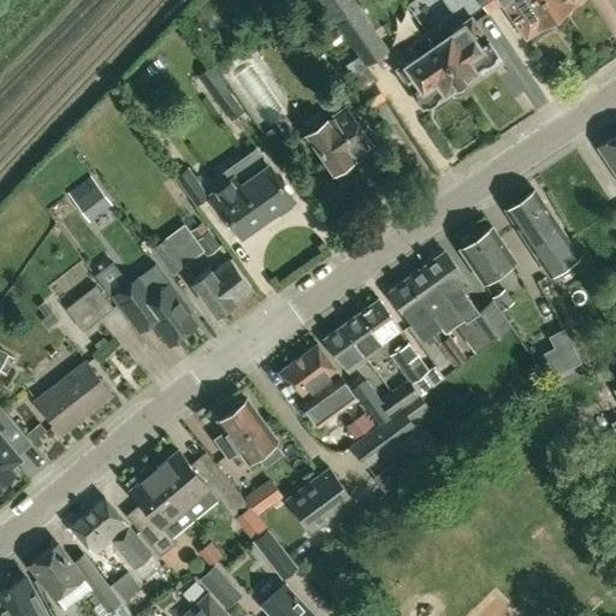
[(355,0),(332,17),(360,57),(365,64),(388,48),(355,0)]
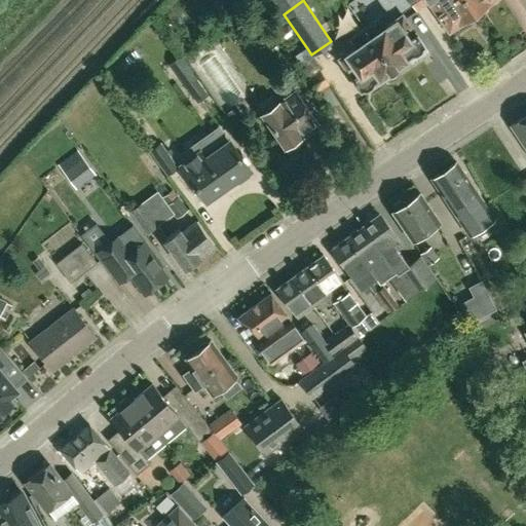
[(429,2),(448,30),(463,20),(468,20),(471,14),(474,12),(465,0),(410,0),(418,11),(429,2)]
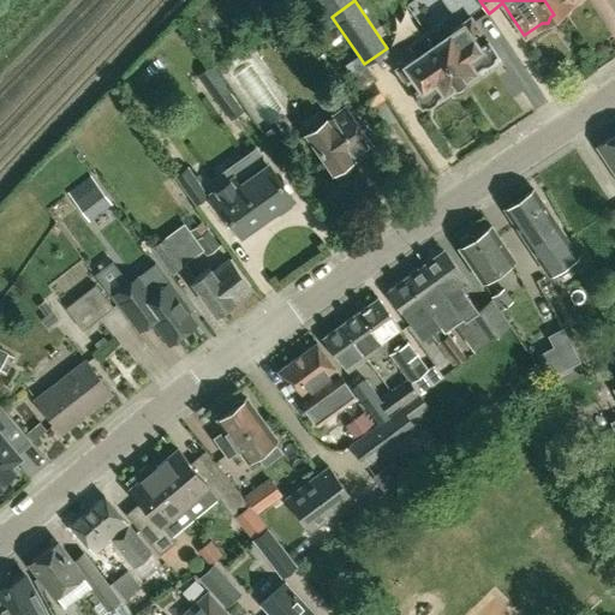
[(544,0),(554,15),(559,12),(565,11),(567,6),(574,0),(544,0)]
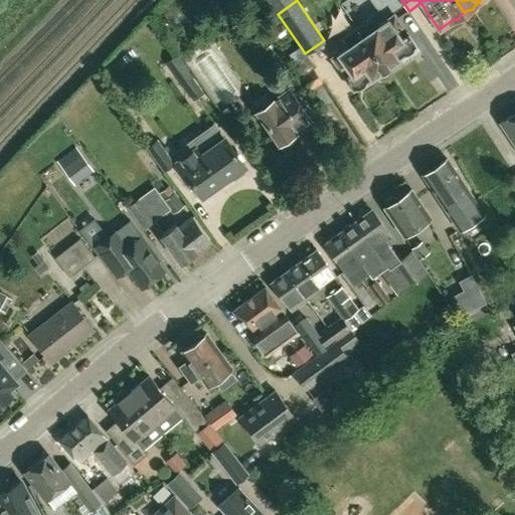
[(356,27),(384,67),(404,53),(408,54),(412,51),(414,46),(416,45),(408,34),(401,39),(395,30),(402,26),(394,14),(376,26),(370,18),(356,27)]
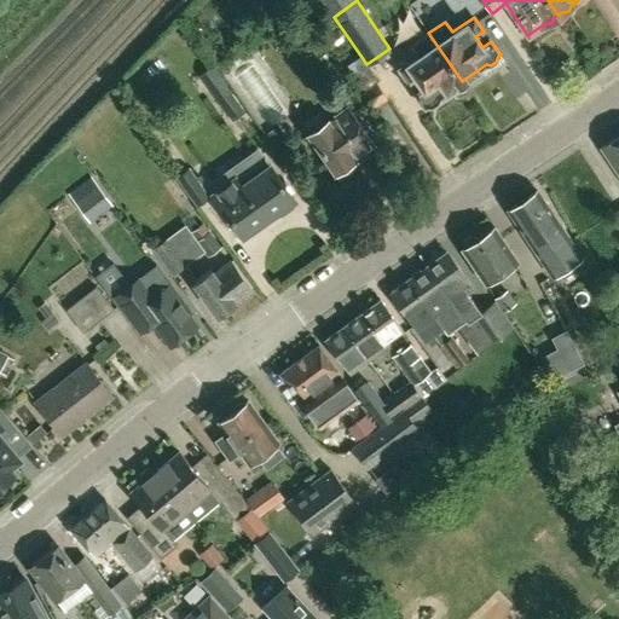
[(462,81),(428,33),(414,42),(421,53),(399,69),(409,84),(417,77),(423,86),(415,93),(424,106),(427,105),(433,105),(438,102),(440,96),(462,81)]
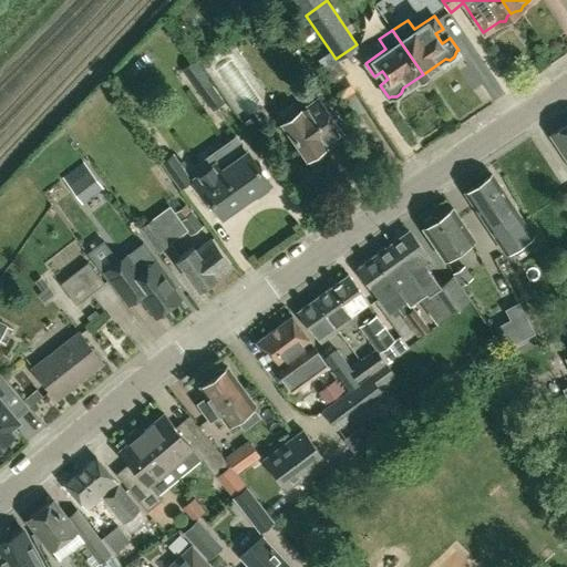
[(336,59),(331,52),(317,62),(331,83),(346,73),(336,59)]
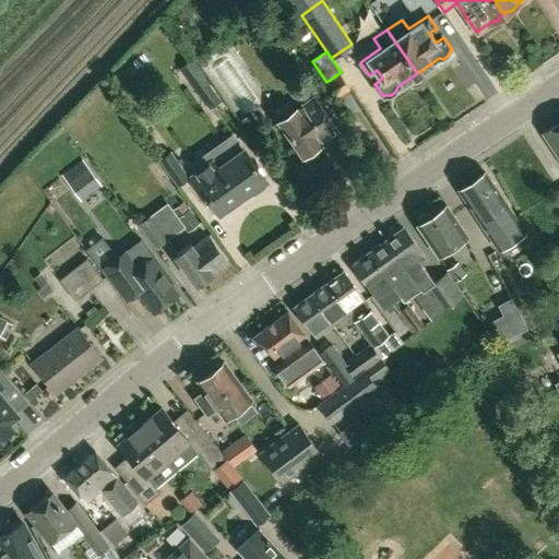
[(207,84),(198,91),(211,108),(221,102),(207,84)]
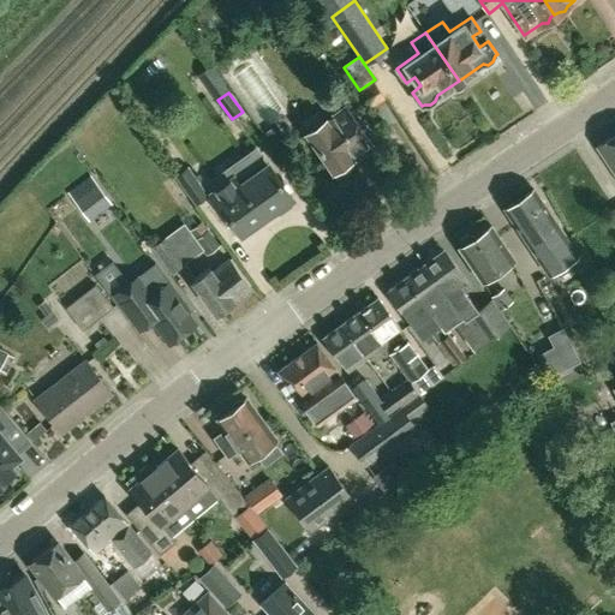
[(357,159),(371,148),(345,109),(326,123),(318,113),(300,125),(333,171),(354,155),(357,159)]
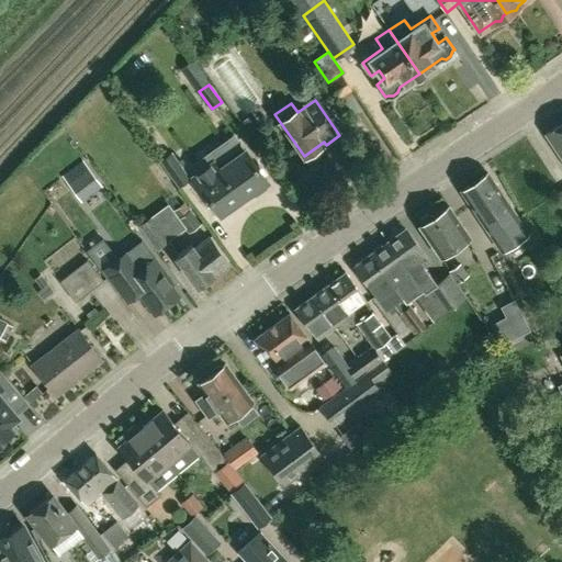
[(561,158),(561,120),(544,133),(561,158)]
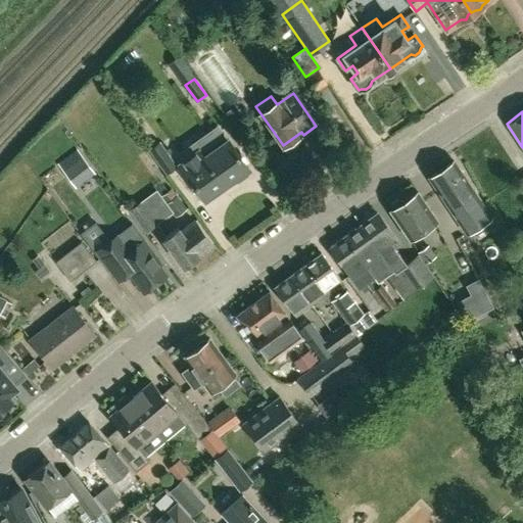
[(167,175),(178,168),(160,141),(149,149),(167,175)]
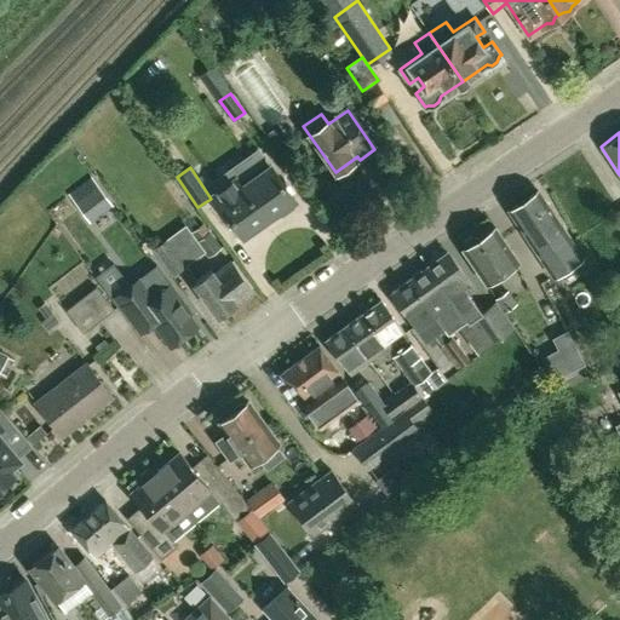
[(242,236),(294,200),(271,167),(242,188),(236,178),(213,195),(242,236)]
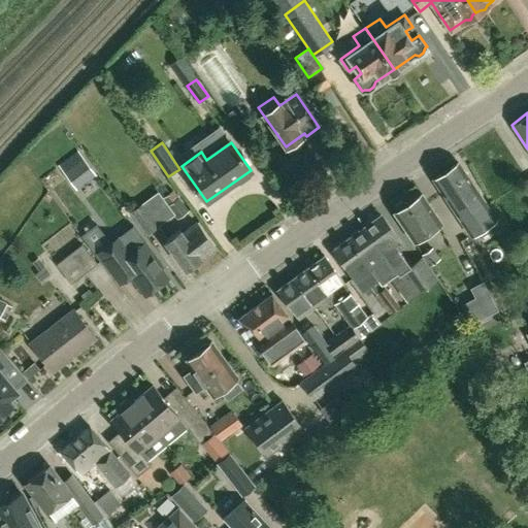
[(69,182),(79,174),(81,177),(91,171),(78,155),(60,169),(69,182)]
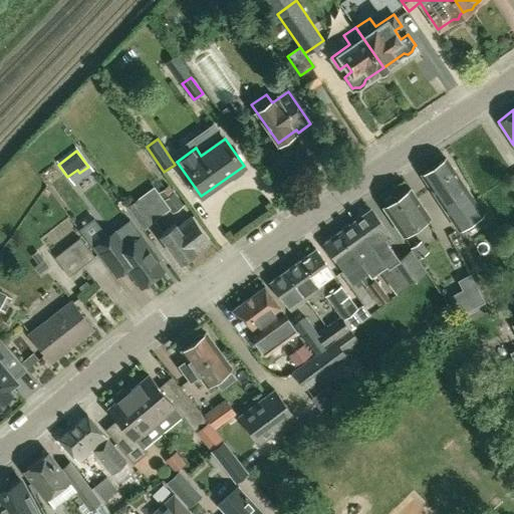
[(465,216),(480,206),(446,157),(422,174),(443,205),(452,198),(465,216)]
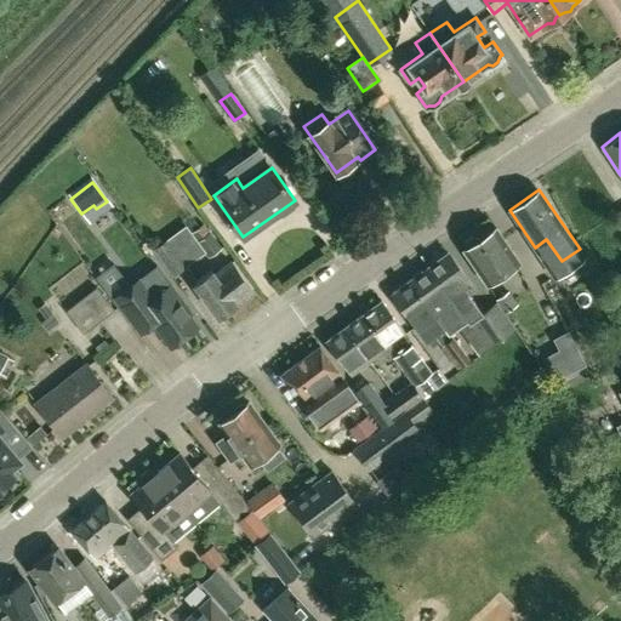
[(210,234),(203,224),(192,233),(199,241),(198,243),(208,255),(210,258),(222,249),(210,233),(210,234)]
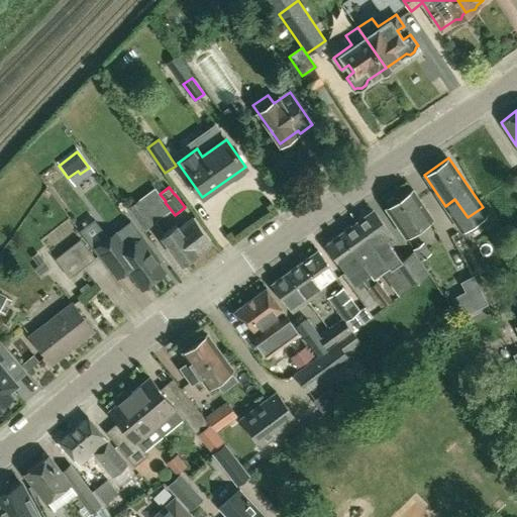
[(385,202),(386,208),(404,235),(432,217),(413,189),(399,199),(394,197),(385,202)]
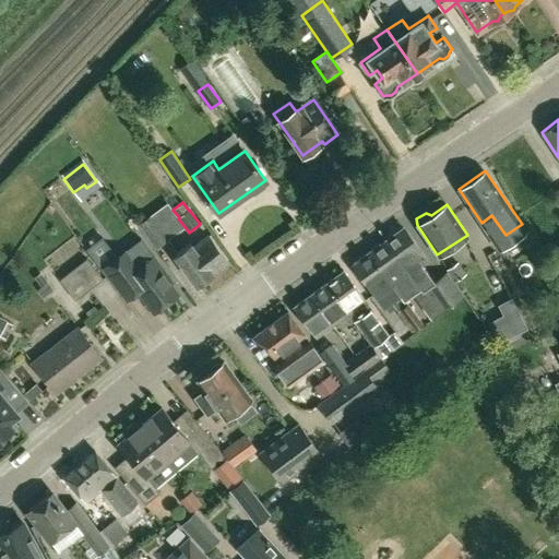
[(167,238),(151,215),(139,225),(155,247),(167,238)]
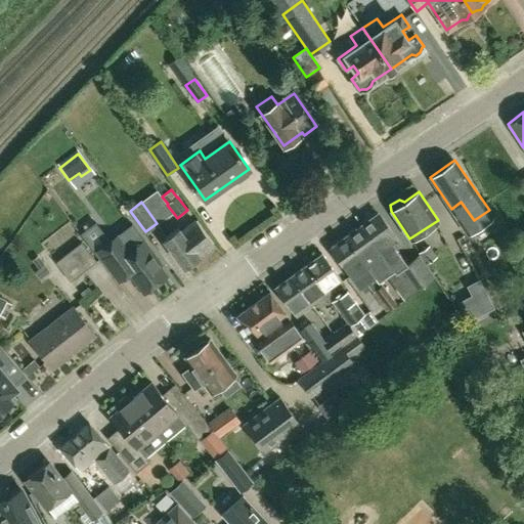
[(399,243),(378,213),(361,225),(375,243),(411,293),(412,293),(435,276),(419,255),(407,263),(394,246),(399,243)]
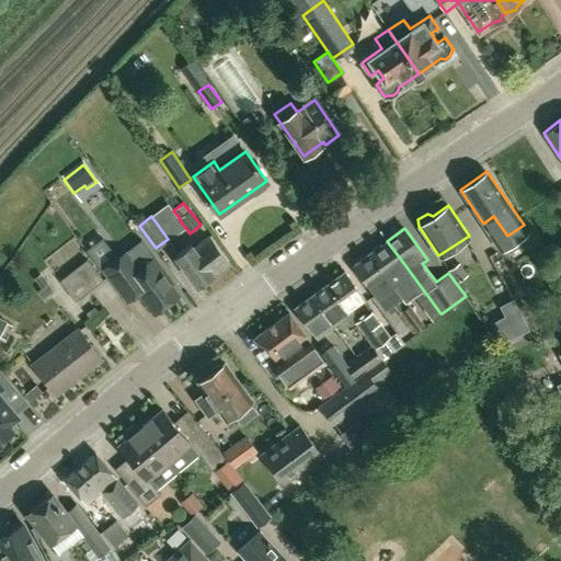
[(197,286),(228,263),(209,237),(194,249),(191,244),(175,256),(197,286)]
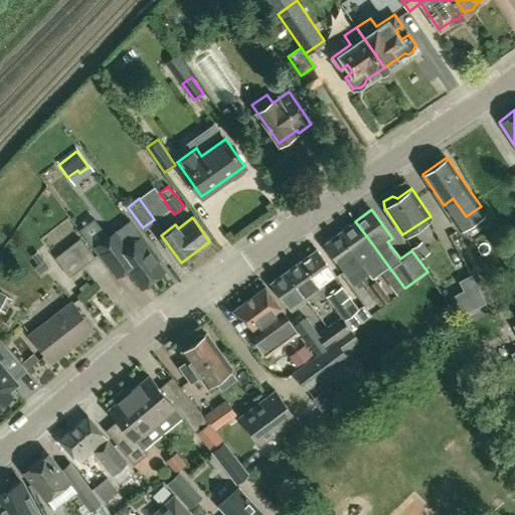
[(368,238),(355,221),(340,231),(371,275),(378,270),(390,286),(397,281),(402,289),(404,288),(368,238)]
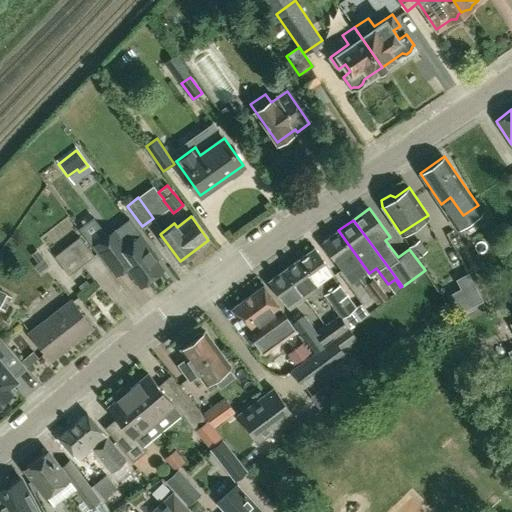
[(94,245),(116,274),(126,266),(141,285),(163,269),(156,259),(157,258),(140,235),(126,245),(114,229),(94,245)]
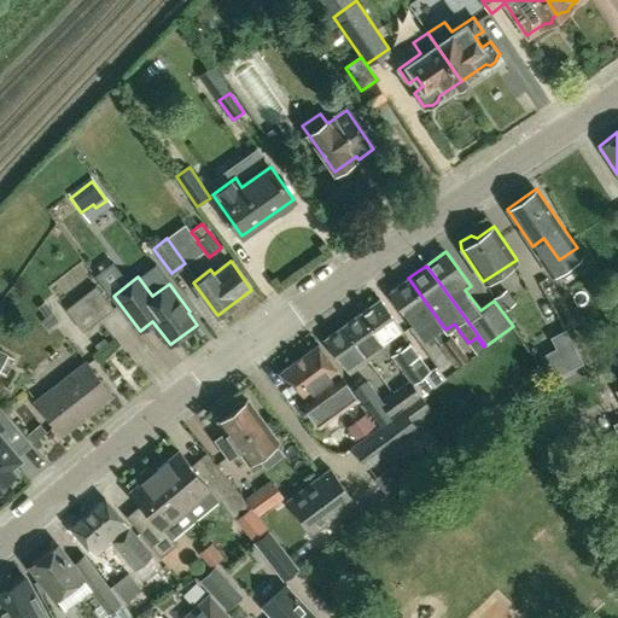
[(445,330),(408,278),(390,291),(424,338),(441,326),(444,331),(445,330)]
